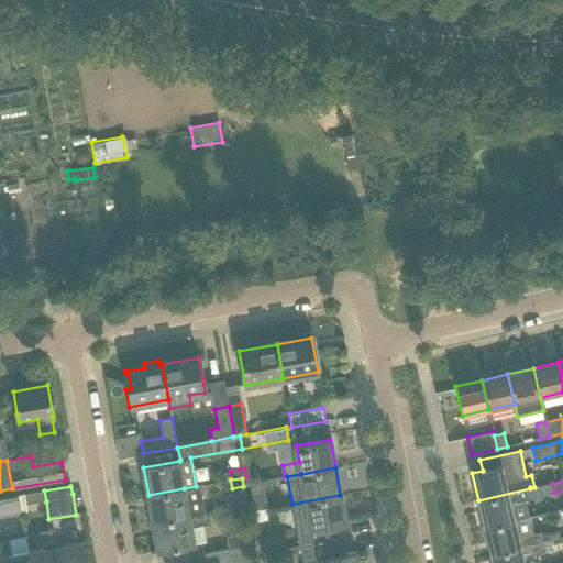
[(206,514),(201,494),(200,486),(196,486),(184,488),(148,495),(153,523),(206,514)]
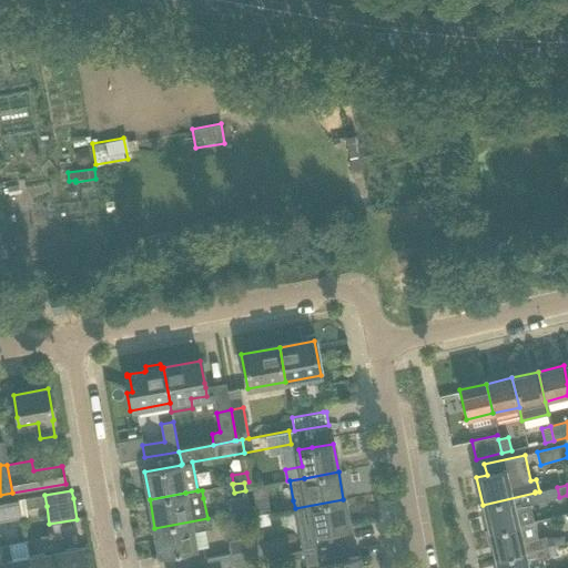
[(523,506),(529,504),(537,503),(535,493),(483,505),(488,531),(519,525),(515,504),(521,503),(523,506)]
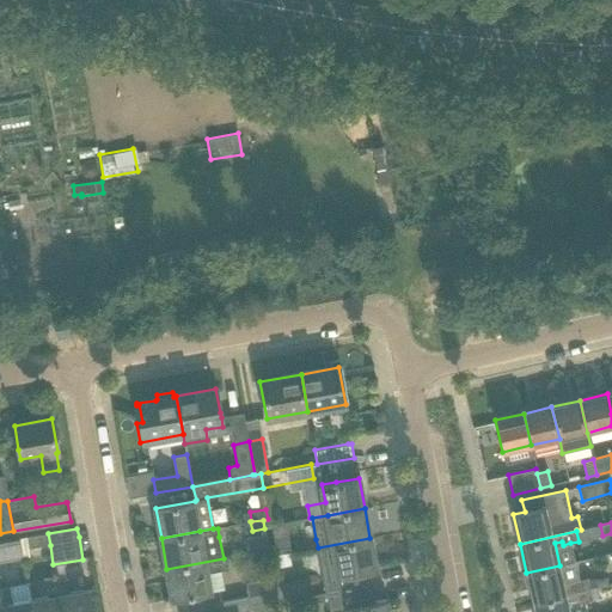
[(50,545),(48,533),(26,537),(29,550),(50,545)]
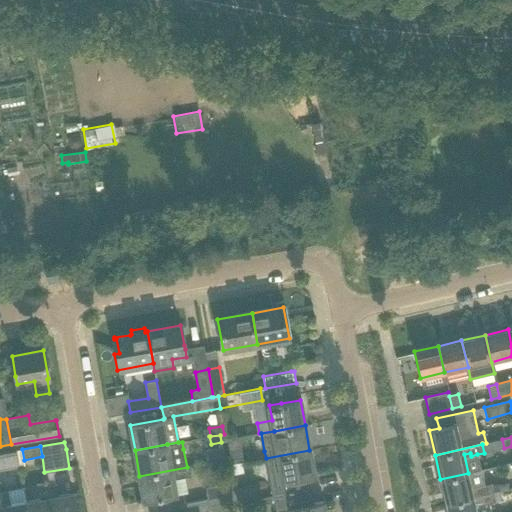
[(225,460),(223,449),(223,448),(205,451),(207,463),(225,460)]
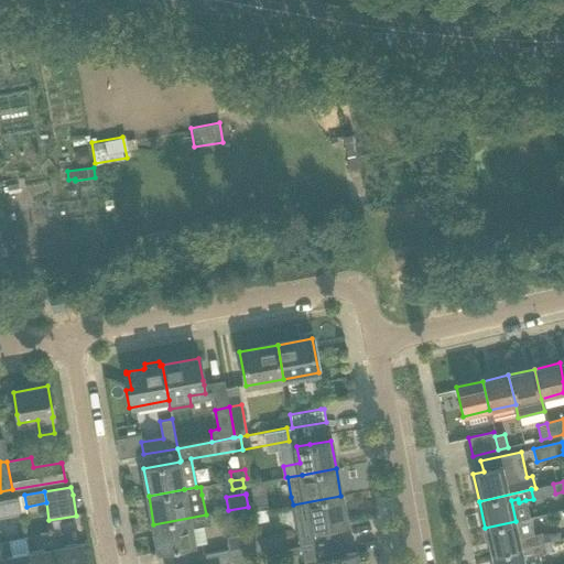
[(346,524),(340,496),(293,505),(301,549),(343,541),(339,525),(346,524)]
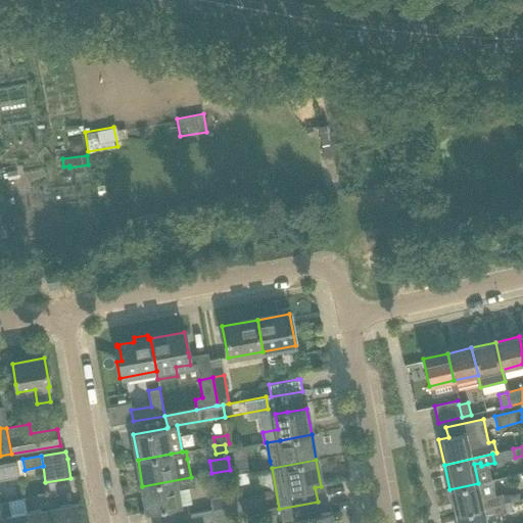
[(0,474),(11,472),(10,461),(0,463),(0,474)]
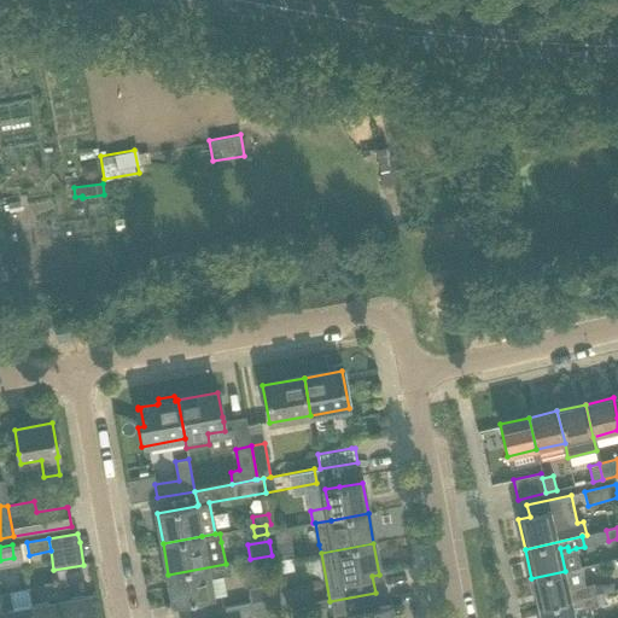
[(293,547),(279,549),(280,560),(295,558),(293,547)]
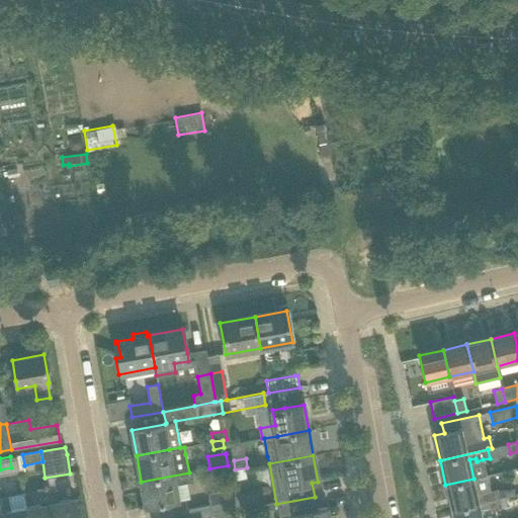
[(179,501),(176,485),(190,482),(189,472),(141,482),(146,507),(179,501)]
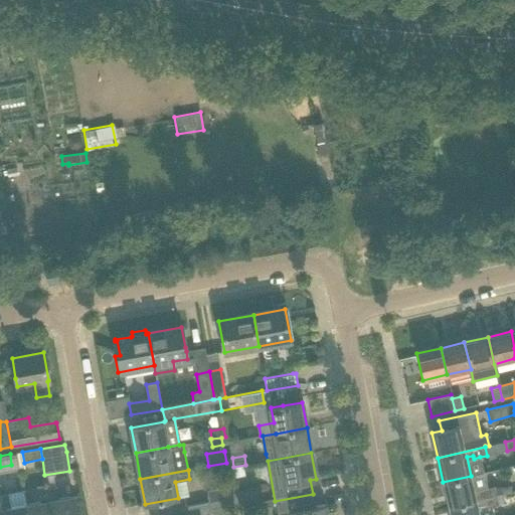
[(475,494),(471,476),(443,482),(449,507),(497,496),(495,487),(481,490),(482,493),(475,494)]
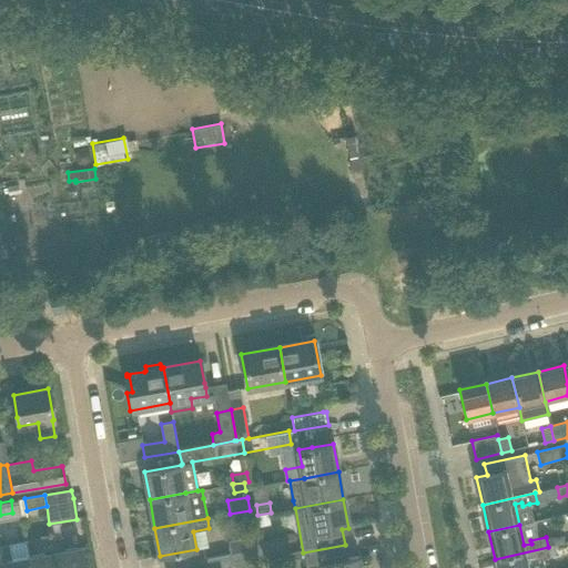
[(57,567),(54,551),(52,539),(51,536),(40,538),(41,545),(43,548),(44,554),(28,557),(29,567),(57,567)]
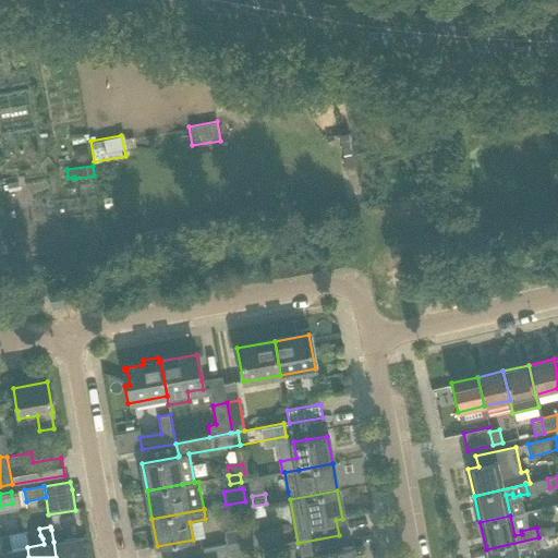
[(250,528),(245,528),(225,532),(226,544),(252,540),(250,528)]
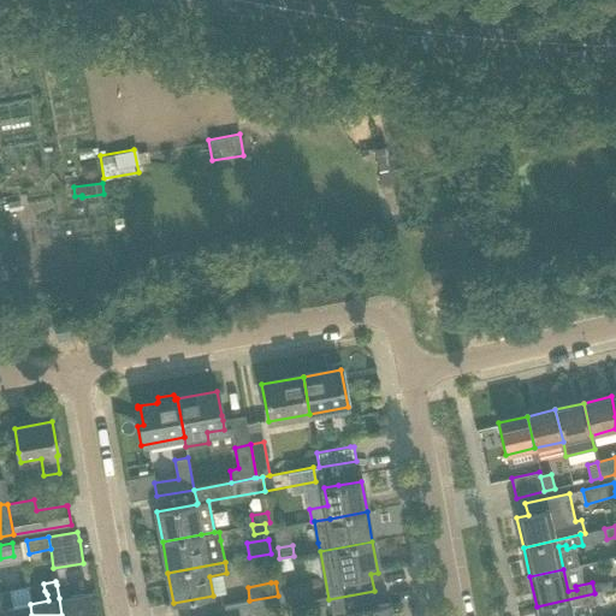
[(92,615),(88,593),(70,597),(67,584),(57,585),(59,598),(61,615),(92,615)]
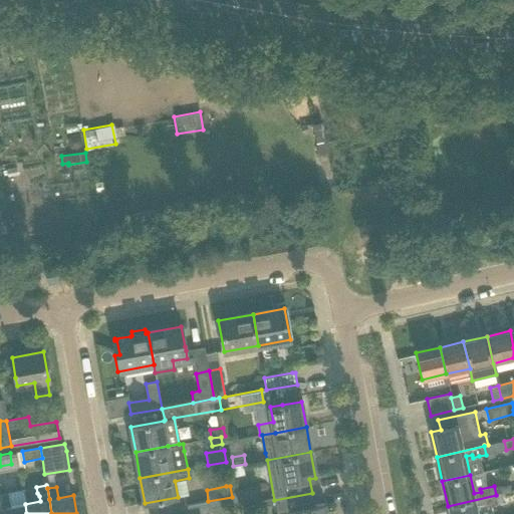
[(26,513),(25,504),(23,490),(0,493),(0,501),(2,513),(26,513)]
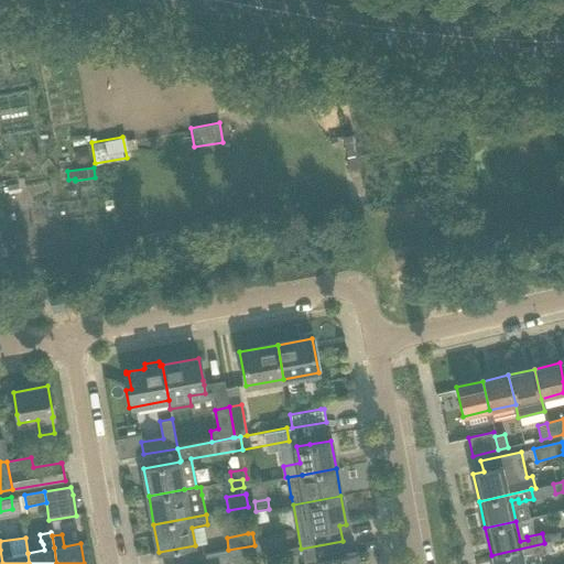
[(345,556),(343,541),(301,549),(304,563),(321,561),(321,563),(357,563),(356,554),(345,556)]
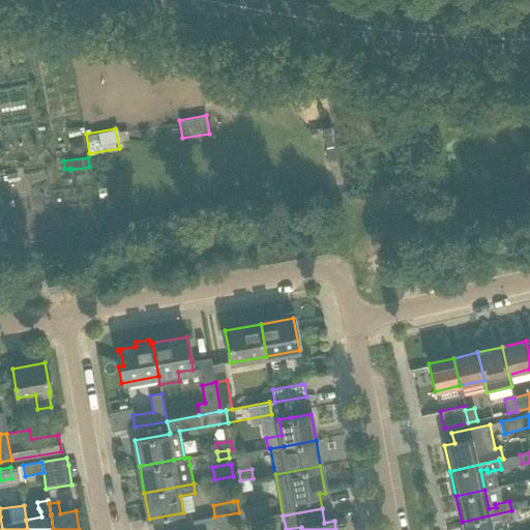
[(499,523),(513,519),(511,510),(462,522),(463,529),(494,529),(492,521),(498,520),(499,523)]
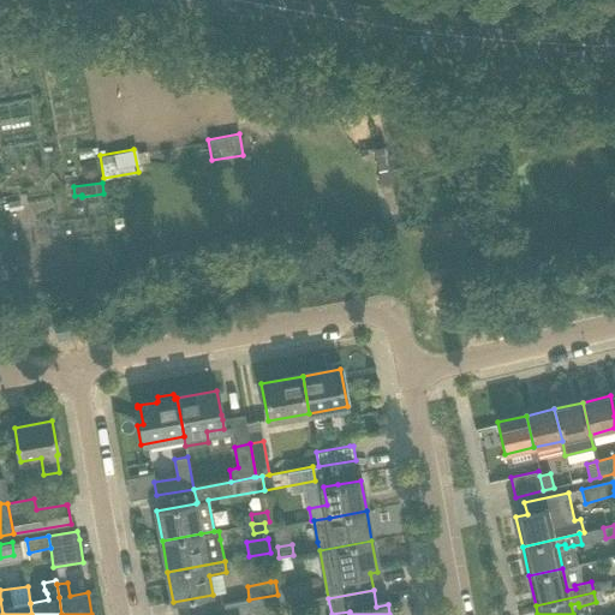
[(245,614),(252,614),(281,609),(278,595),(249,599),(221,604),(222,614),(245,614)]
